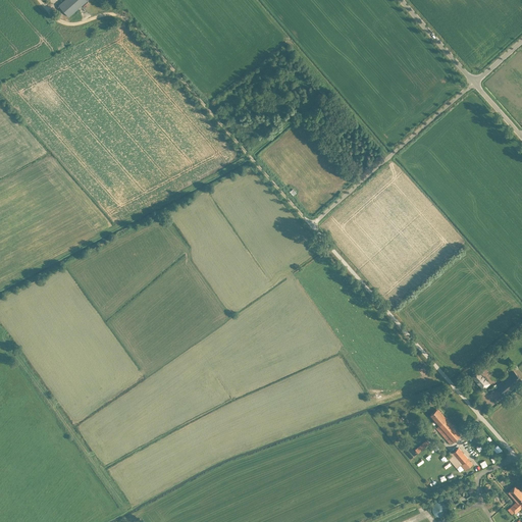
[(64,0),(59,5),(69,16),(87,1),(87,0),(64,0)]
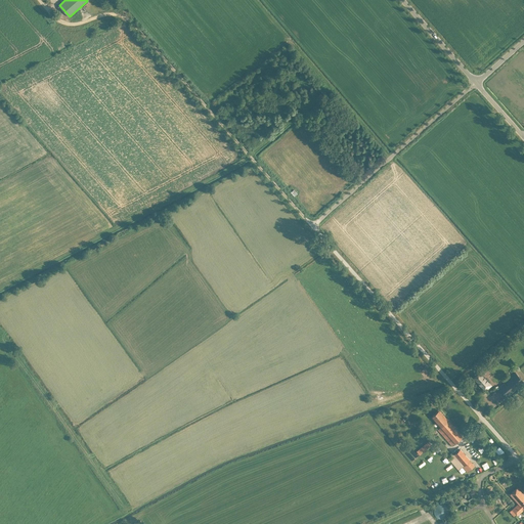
[(492,385),(486,379),(486,380),(480,373),(474,378),(483,389),(486,386),(488,389),(492,385)]
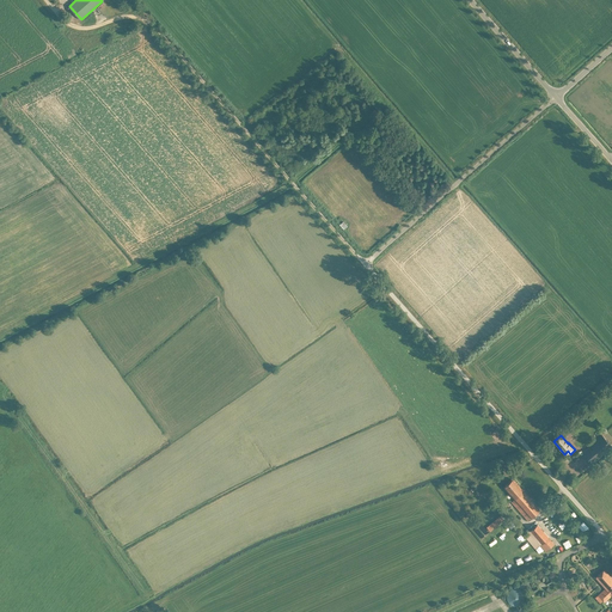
[(592,464),(611,445),(603,435),(582,453),(592,464)]
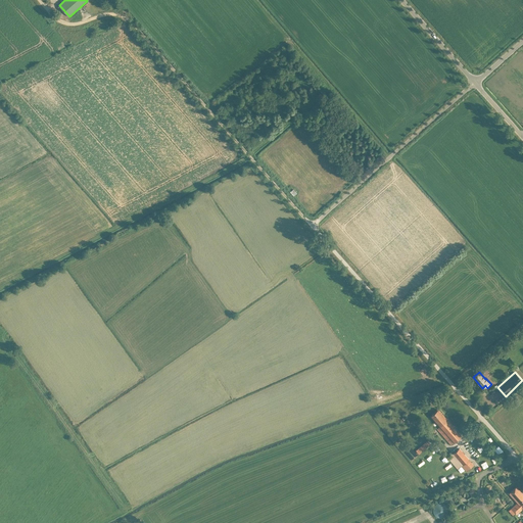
[(452,444),(458,438),(462,435),(438,410),(431,416),(439,426),(437,428),(452,444)]
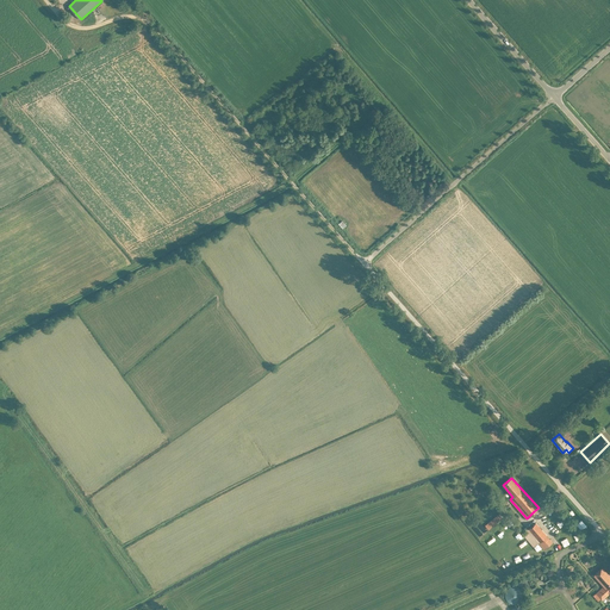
[(485,526),(489,529),(502,517),(498,514),(485,526)]
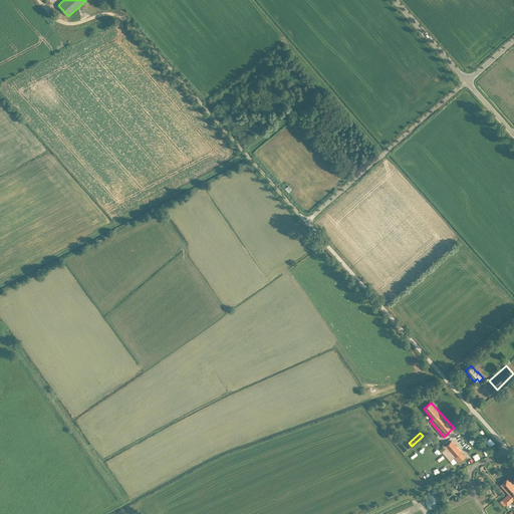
[(452,440),(440,450),(450,461),(454,458),(458,463),(466,456),(452,440)]
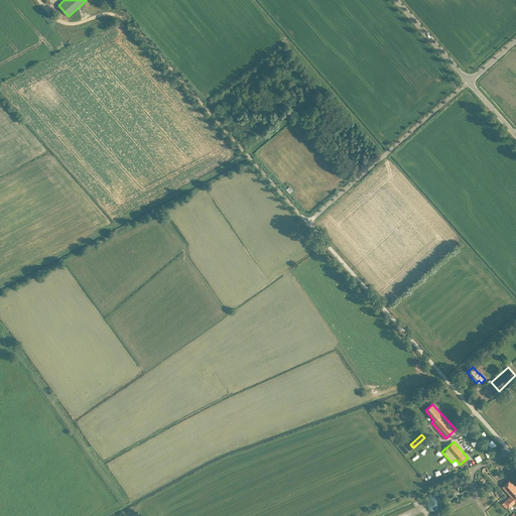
[(506,508),(509,506),(510,507),(515,501),(515,487),(509,480),(503,486),(511,496),(502,504),(506,508)]
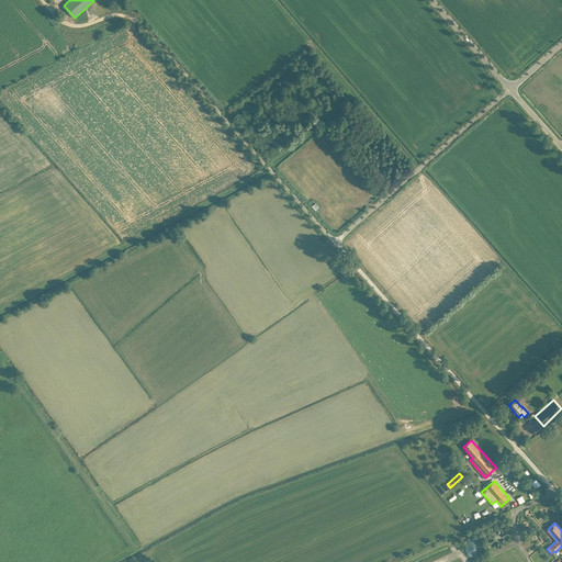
[(479,541),(478,540),(476,540),(475,540),(474,539),(473,539),(471,540),(470,540),(469,541),(468,542),(467,542),(467,544),(465,546),(465,547),(465,549),(465,550),(467,551),(467,552),(468,553),(469,554),(470,555),(471,555),(472,555),(473,555),(475,555),(476,555),(478,554),(479,554),(479,553),(480,553),(481,552),(481,550),(482,549),(482,548),(482,547),(481,544),(481,543),(480,542),(479,541)]
